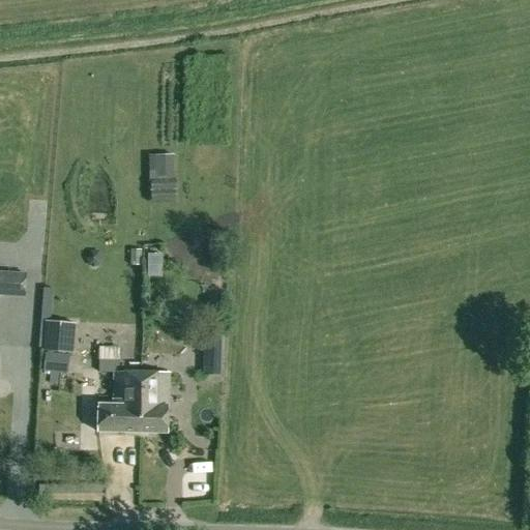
[(155,154),(156,180),(174,180),(174,154),(155,154)]
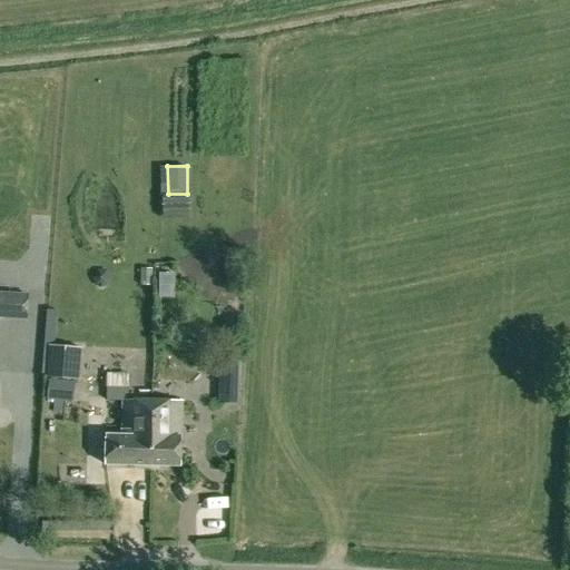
[(106,284),(109,277),(106,268),(97,268),(92,276),(97,284),(106,284)]
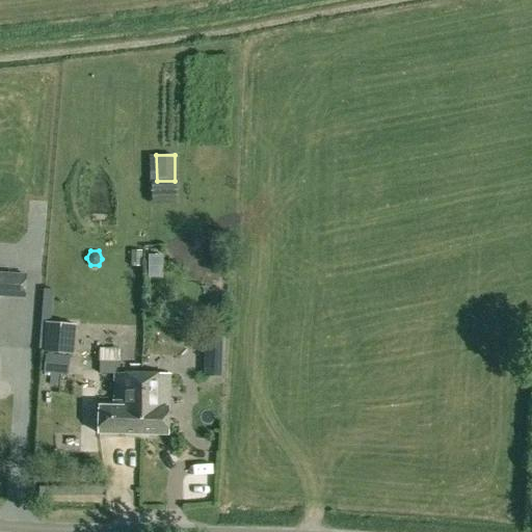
[(0,273),(0,296),(25,298),(27,274),(0,273)]
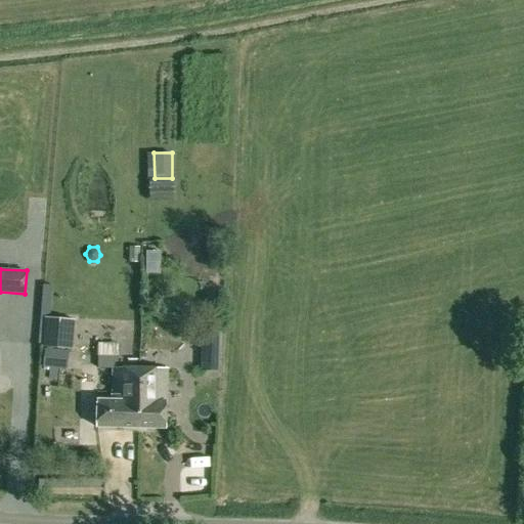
[(43,366),(68,369),(70,350),(73,350),(76,319),(45,317),(43,346),(45,347),(43,366)]
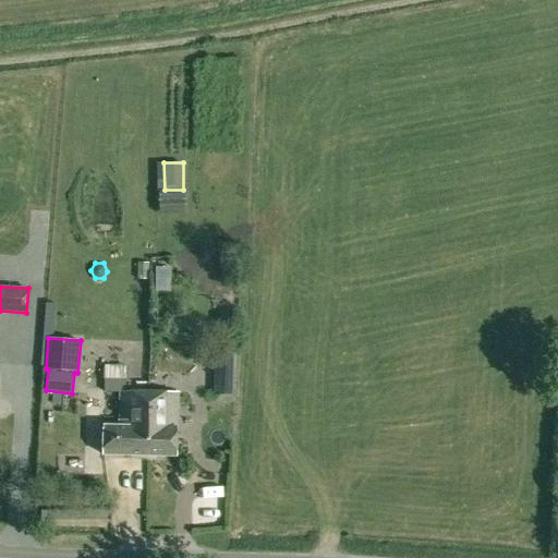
[(214,395),(232,396),(234,351),(216,351),(214,395)]
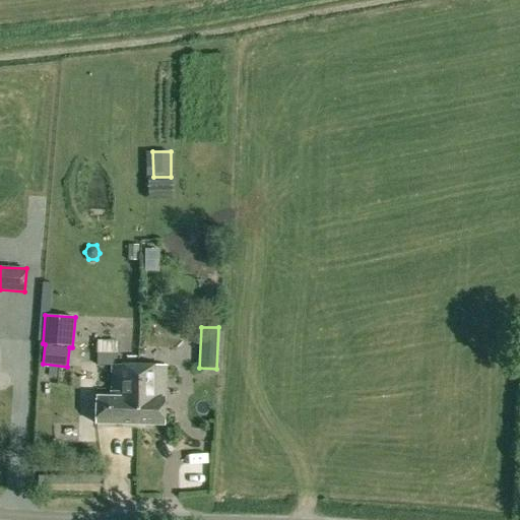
[(112,365),(117,365),(117,351),(98,350),(96,365),(112,365)]
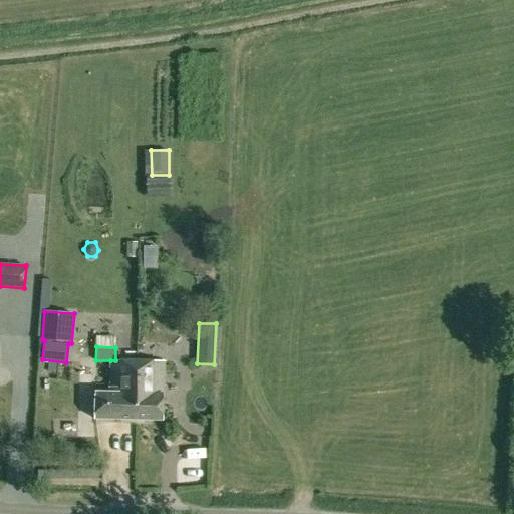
[(94,419),(136,420),(137,361),(115,360),(110,360),(109,393),(95,393),(94,419)]
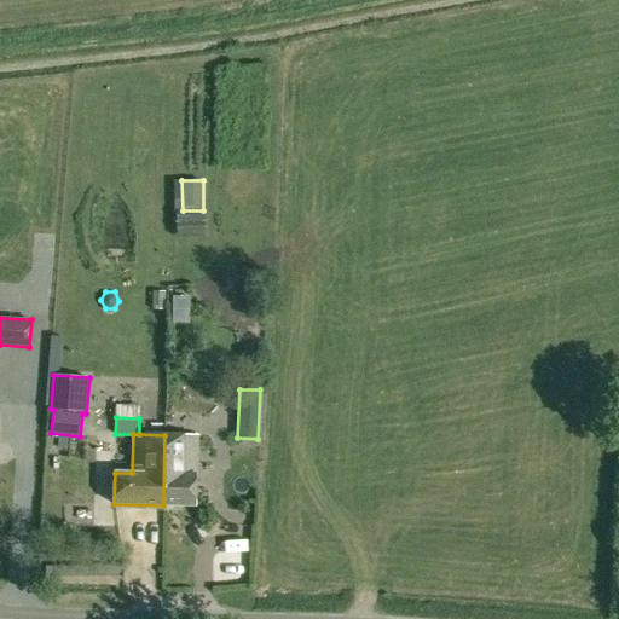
[(163,505),(196,505),(197,435),(165,435),(163,505)]
